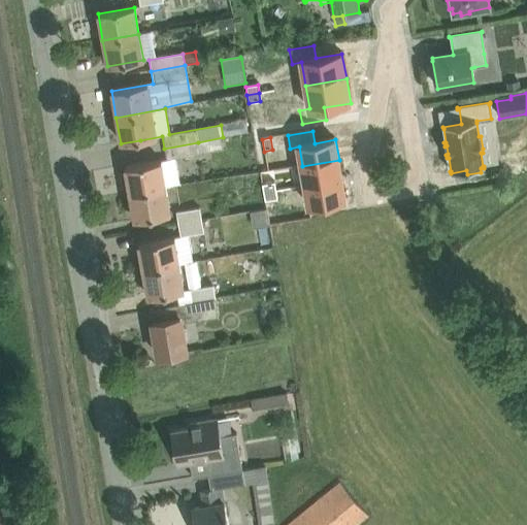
[(166,160),(176,159),(177,166),(194,163),(193,156),(200,154),(198,142),(164,149),(166,160)]
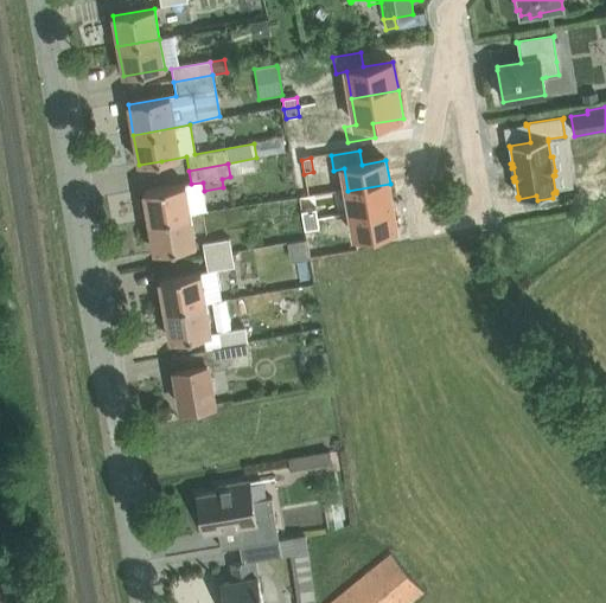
[(390,184),(348,191),(351,213),(394,206),(390,184)]
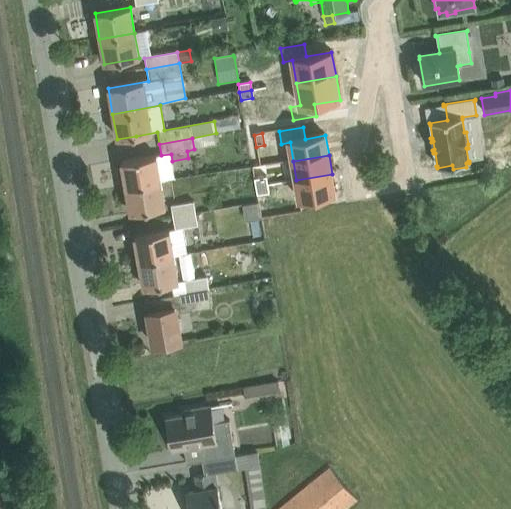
[(157,157),(140,159),(121,163),(125,188),(161,182),(157,157)]
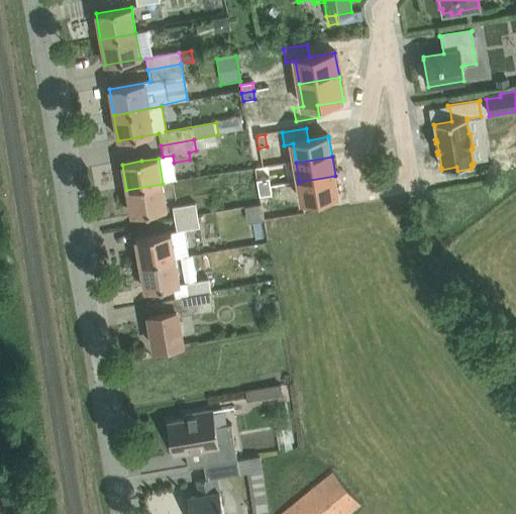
[(335,176),(299,182),(303,201),(294,202),(296,215),(320,212),(318,200),(338,196),(335,176)]
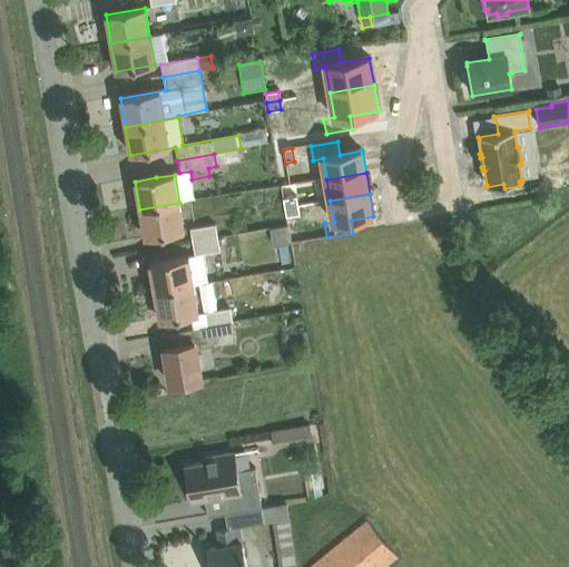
[(283,201),(284,208),(297,207),(296,198),(283,201)]
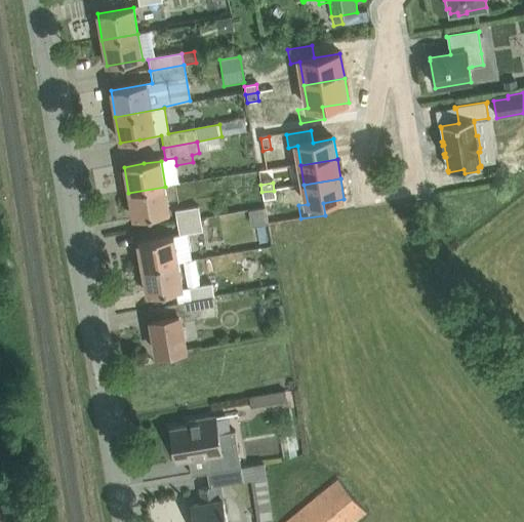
[(165,187),(128,193),(133,219),(153,215),(169,213),(165,187)]
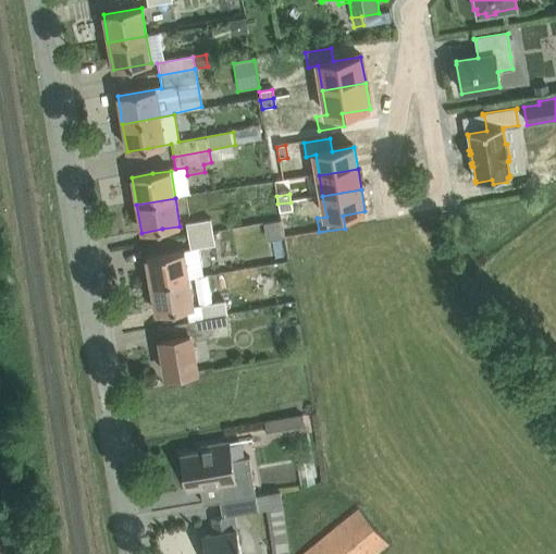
[(291,202),(278,204),(279,212),(292,210),(291,202)]
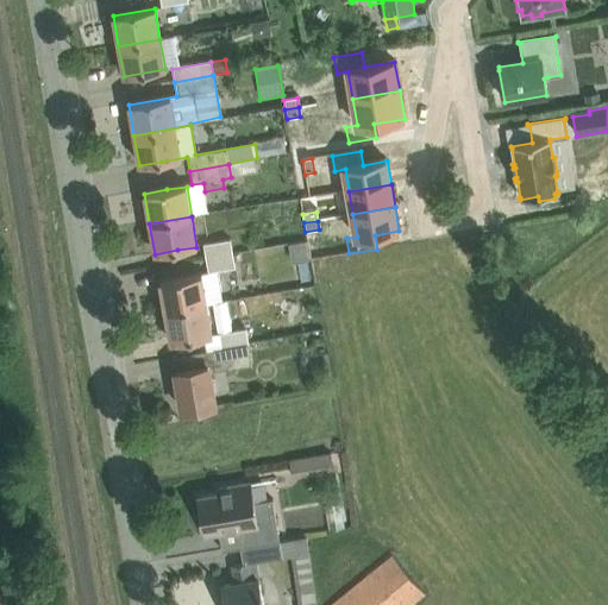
[(204,245),(206,259),(233,254),(231,240),(204,245)]
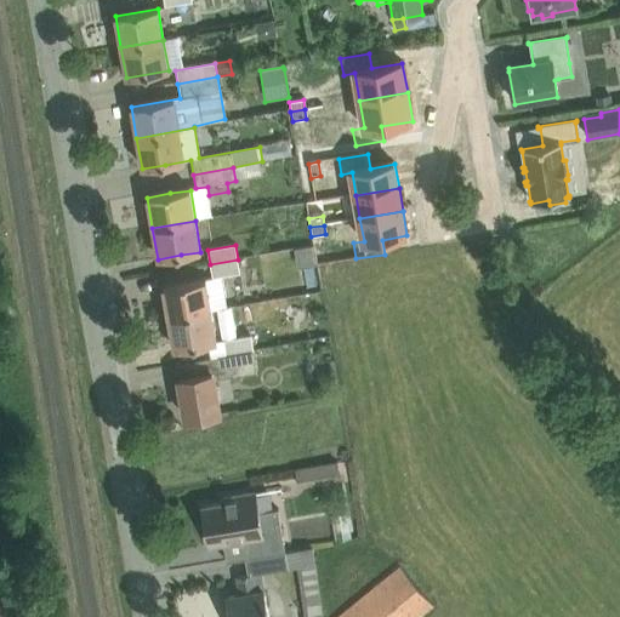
[(210,264),(212,279),(239,274),(238,260),(210,264)]
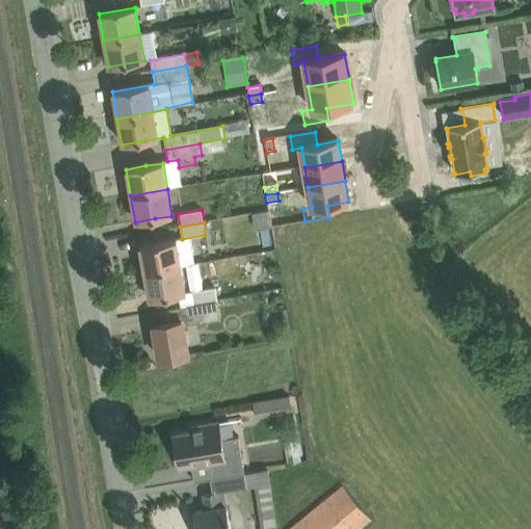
[(139,246),(143,273),(182,266),(177,240),(139,246)]
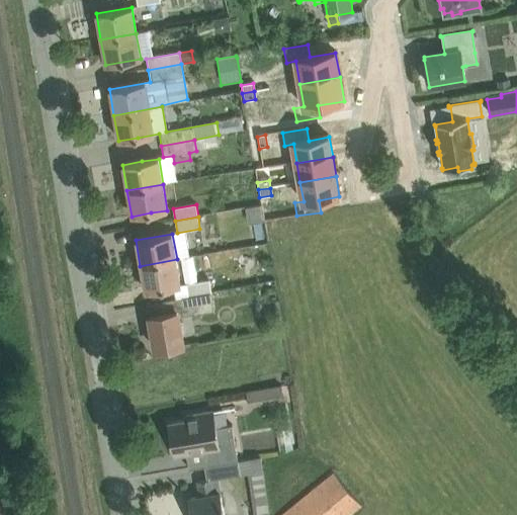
[(177,259),(140,266),(145,291),(165,288),(181,285),(177,259)]
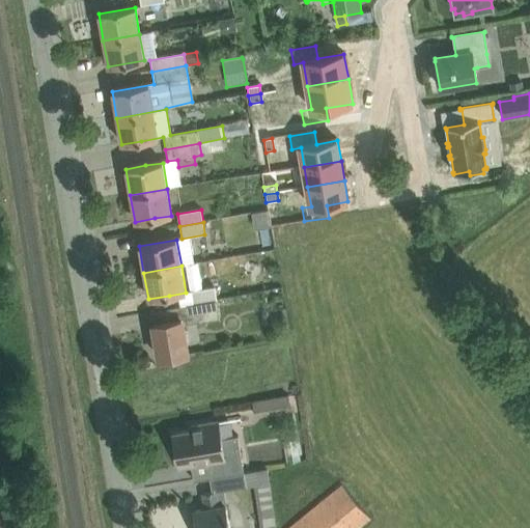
[(192,305),(217,300),(215,287),(190,293),(192,305)]
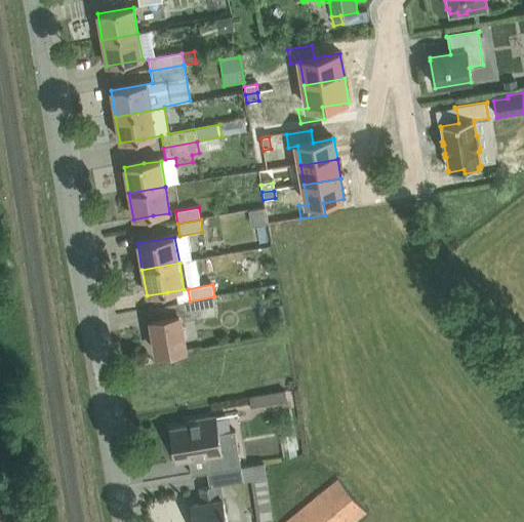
[(177,321),(217,314),(214,296),(190,302),(175,304),(177,316),(151,321),(157,356),(184,351),(177,321)]
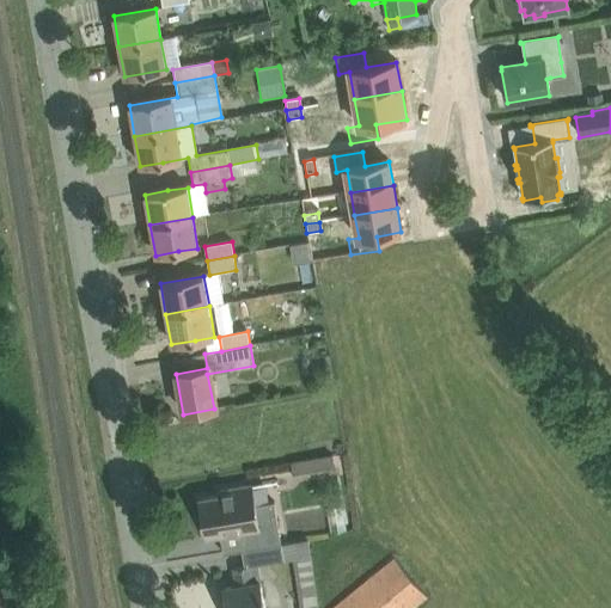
[(331,456),(292,464),(294,480),(334,473),(331,456)]
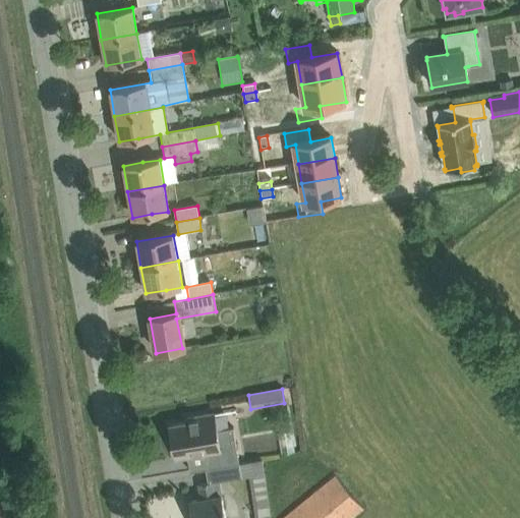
[(189,473),(239,465),(233,429),(217,432),(214,414),(185,419),(186,423),(169,426),(175,460),(186,458),(189,473)]
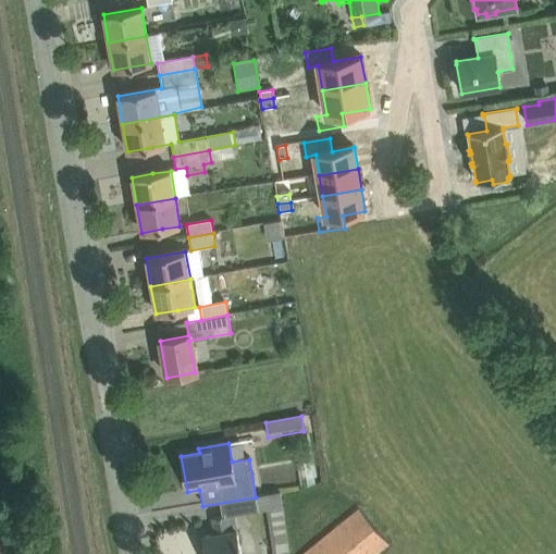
[(288,553),(281,492),(256,497),(258,512),(264,511),(272,553),(288,553)]
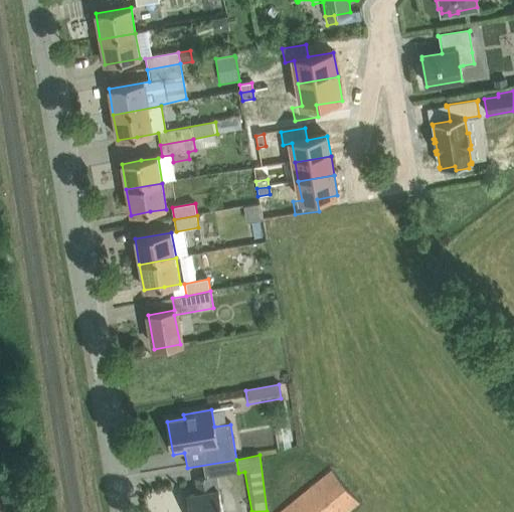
[(352,511),(357,508),(330,475),(284,511),(352,511)]
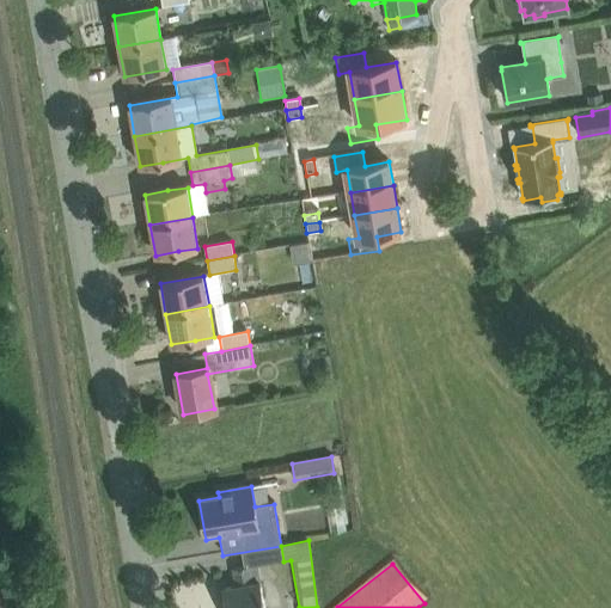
[(221,590),(224,607),(263,607),(256,565),(232,570),(236,588),(221,590)]
